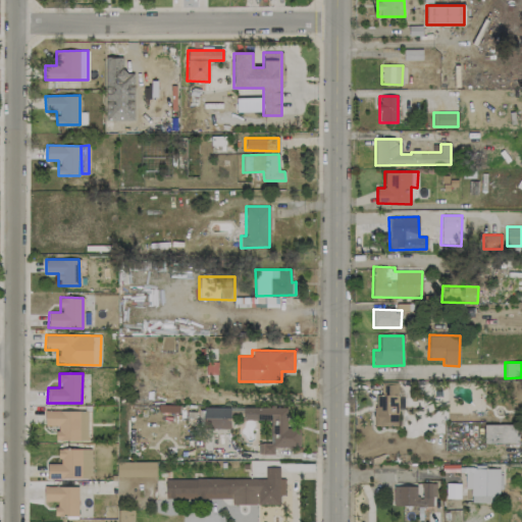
[(398,426),(398,382),(381,381),(380,395),(374,395),(374,425),(398,426)]
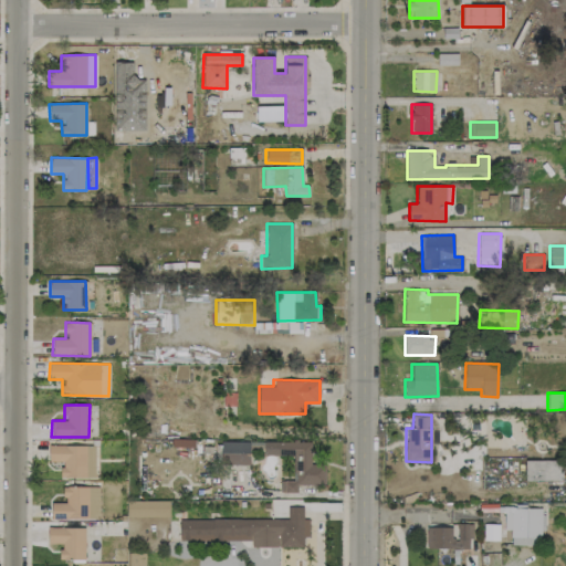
[(293,454),(293,480),(279,480),(279,492),(296,492),(296,485),(325,485),(325,465),(311,465),(311,441),(263,441),(263,454),(293,454)]
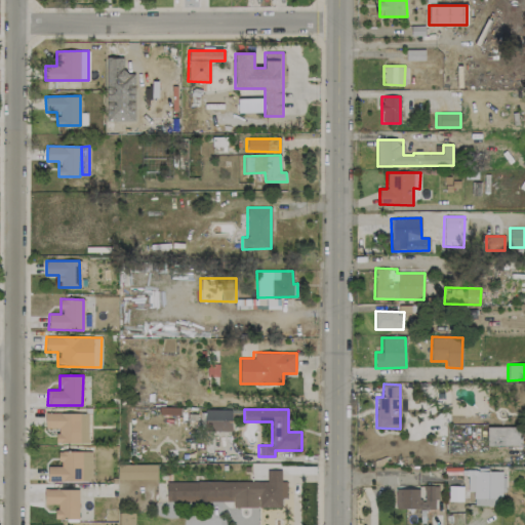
[(232,431),(231,410),(205,411),(205,431),(232,431)]
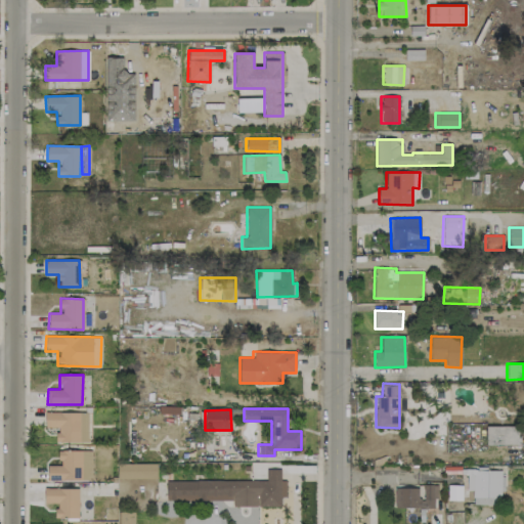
[(88,412),(45,411),(45,427),(56,427),(56,442),(87,442),(88,412)]
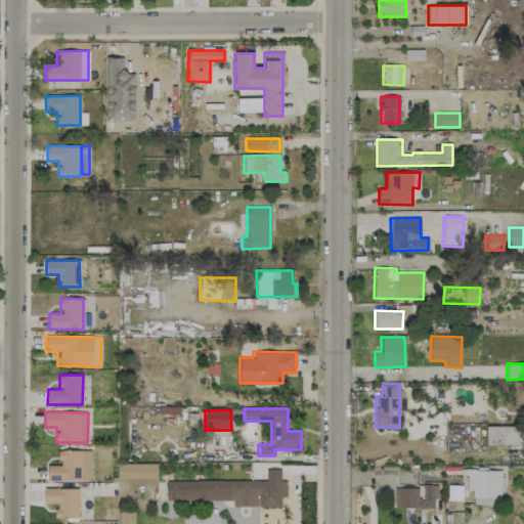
[(518,444),(518,426),(486,426),(486,445),(518,444)]
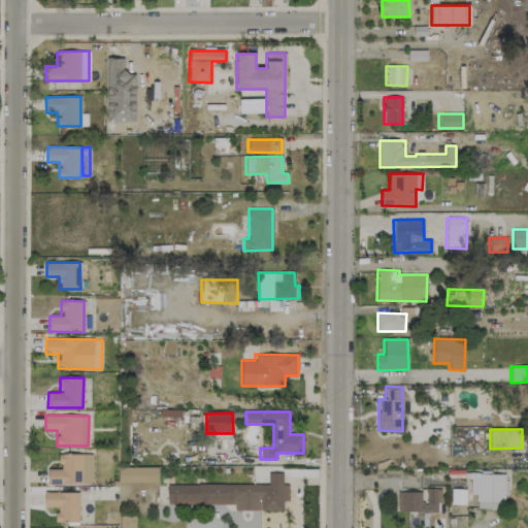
[(92,454),(59,454),(59,468),(47,468),(47,484),(92,484),(92,454)]
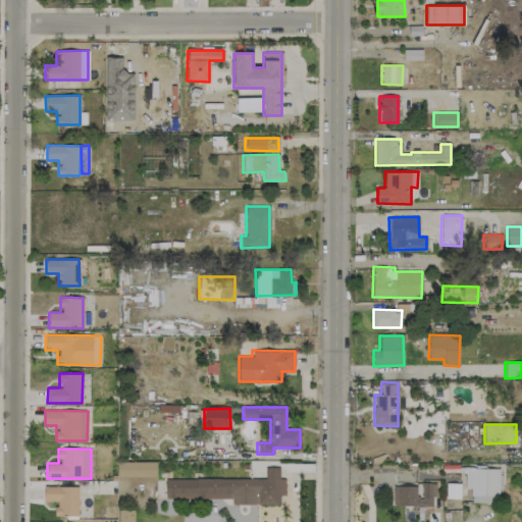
[(116,476),(156,476),(156,462),(117,461),(116,476)]
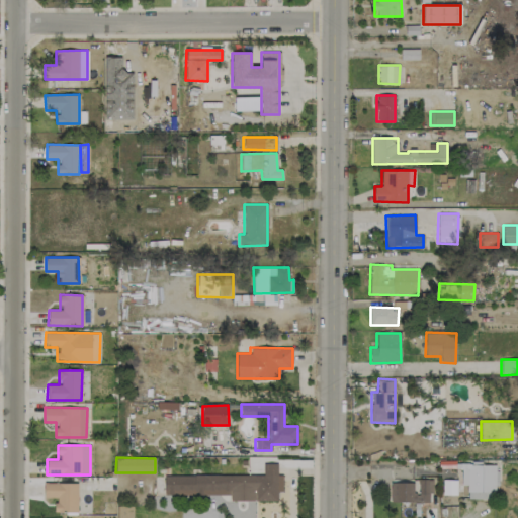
[(277,501),(277,492),(282,492),(282,475),(277,475),(277,464),(263,464),(263,476),(164,475),(164,494),(230,495),(230,501),(277,501)]
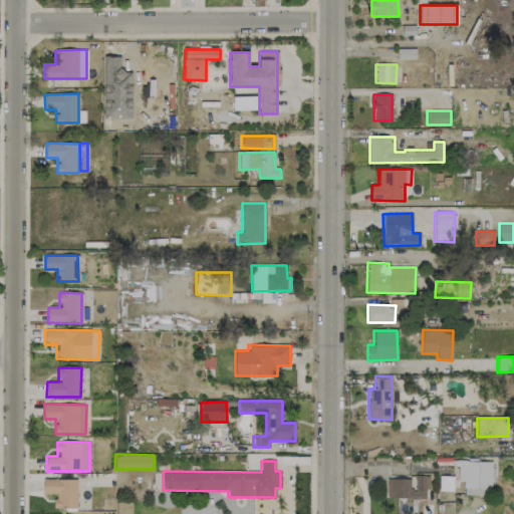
[(464,495),(492,495),(493,461),(456,461),(456,481),(464,482),(464,495)]
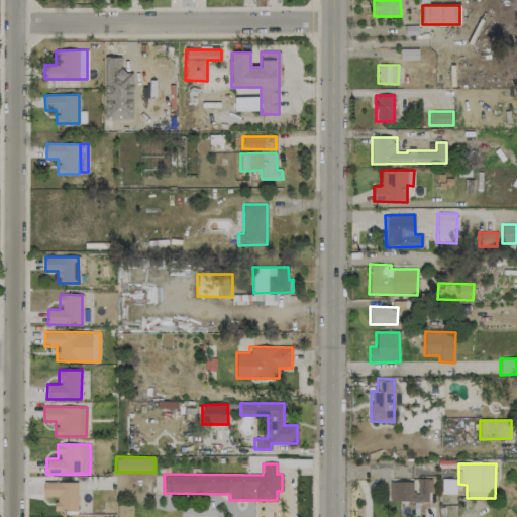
[(430,479),(415,478),(415,482),(389,481),(389,501),(430,501),(430,479)]
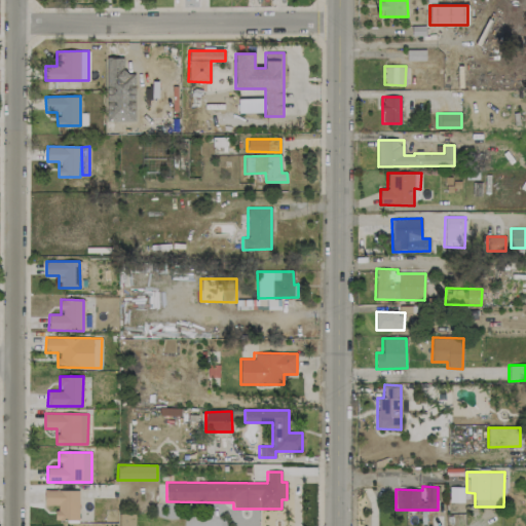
[(55,520),(78,520),(78,490),(44,490),(44,505),(55,504),(55,520)]
